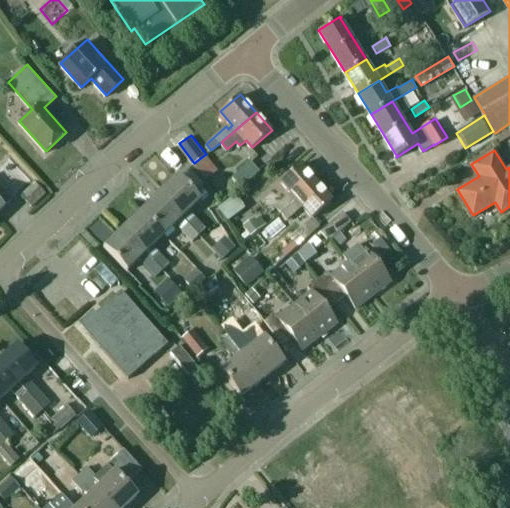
[(0,209),(13,197),(12,197),(32,178),(10,155),(0,164),(0,209)]
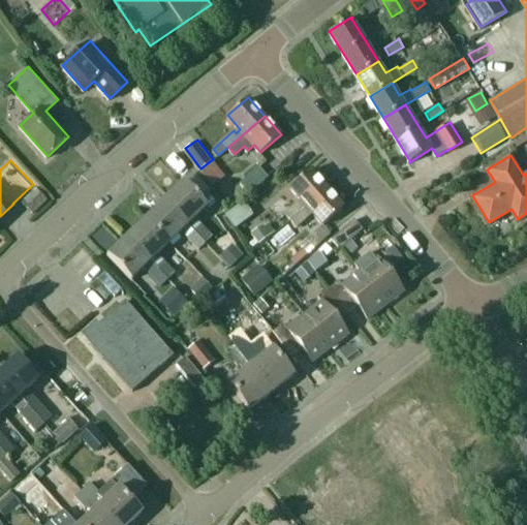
[(222,176),(210,161),(200,168),(212,184),(222,176)]
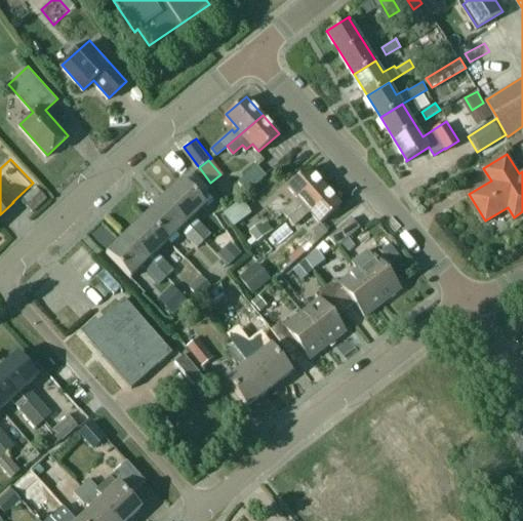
[(239,179),(247,189),(266,173),(257,164),(239,179)]
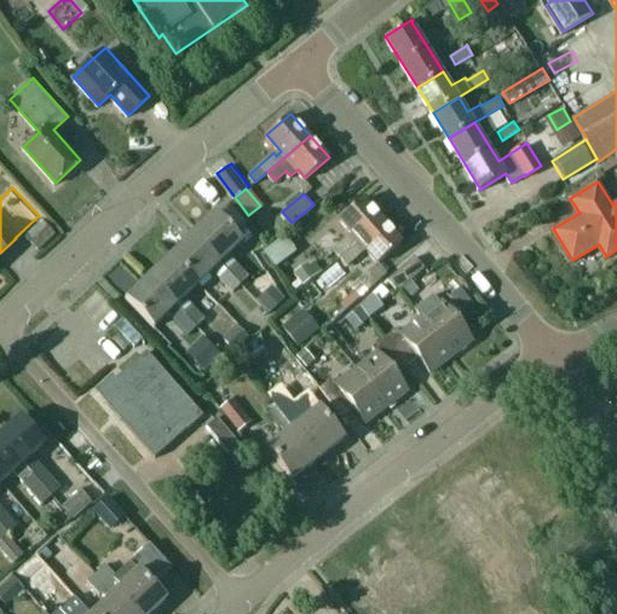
[(347,236),(334,248),(341,255),(384,219),(364,197),(340,218),(355,235),(350,239),(347,236)]
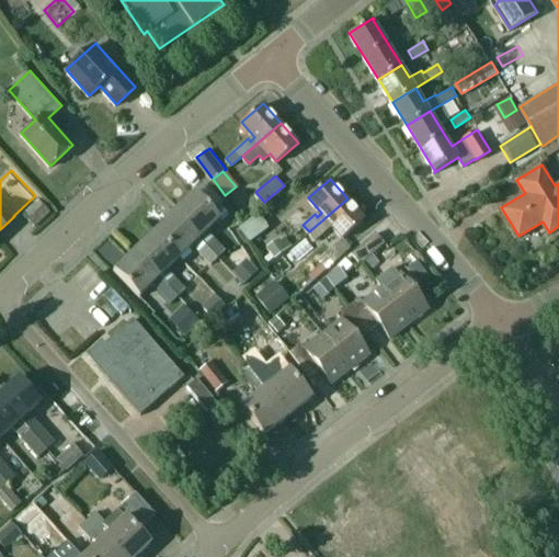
[(175,211),(219,256),(226,249),(213,235),(212,236),(206,230),(220,216),(227,209),(220,203),(226,199),(207,180),(195,191),(194,190),(193,191),(194,192),(175,211)]
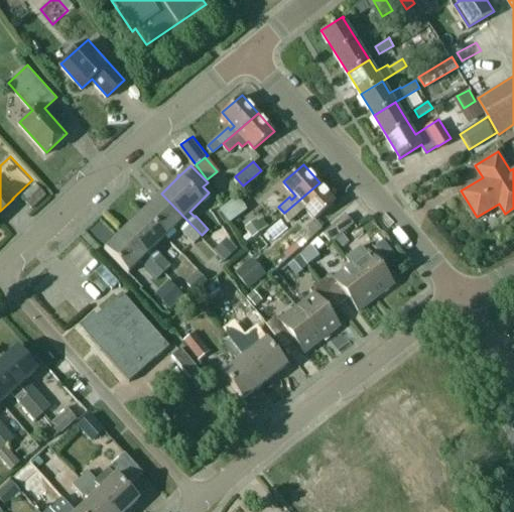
[(284,213),(290,220),(301,211),(298,208),(303,204),(315,218),(336,201),(319,182),(284,213)]
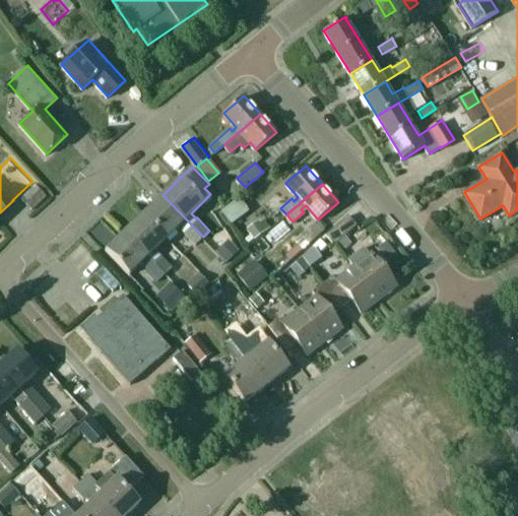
[(184,231),(196,243),(203,237),(163,195),(144,213),(167,237),(180,224),(185,230),(184,231)]
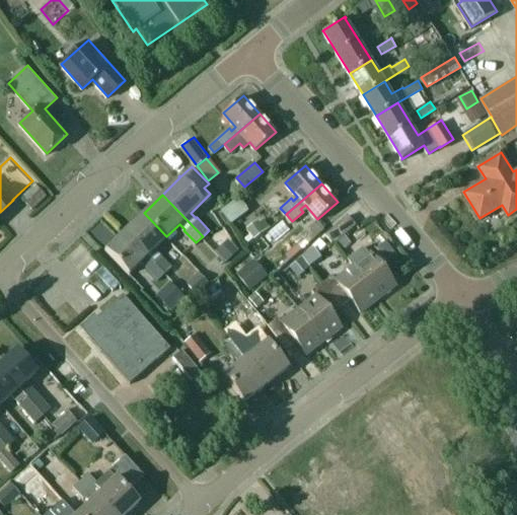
[(239,197),(223,209),(232,221),(248,209),(239,197)]
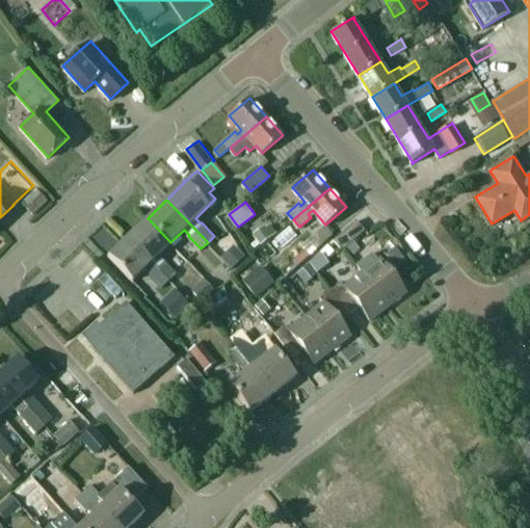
[(162,261),(157,256),(170,242),(148,218),(128,236),(169,279),(177,272),(164,259),(162,261)]
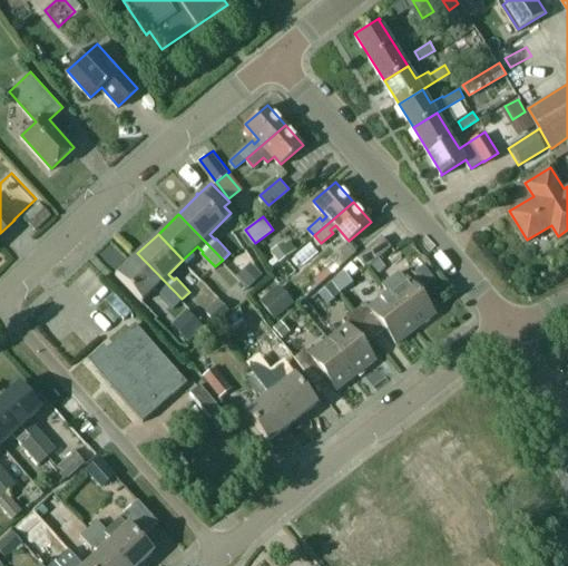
[(375,275),(388,264),(380,256),(392,245),(382,235),(358,256),(368,267),(375,275)]
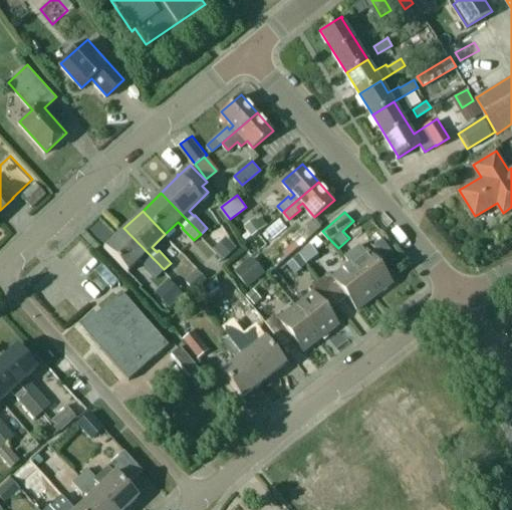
[(257,218),(256,216),(245,225),(252,235),(268,223),(262,214),(257,218)]
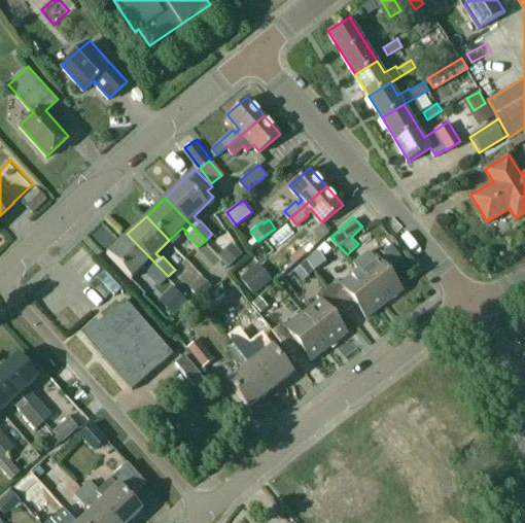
[(320,225),(308,240),(319,249),(330,234),(320,225)]
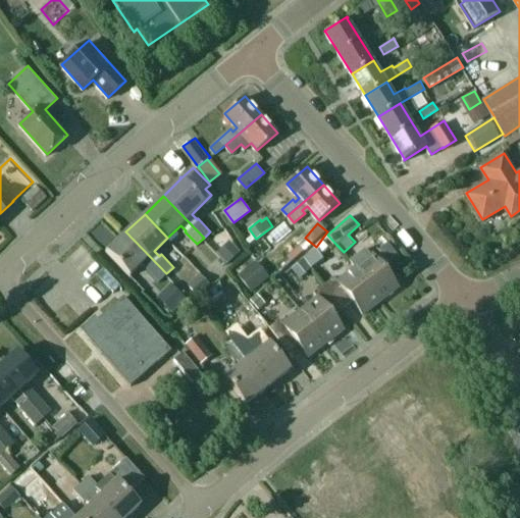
[(147,267),(160,280),(166,273),(125,231),(108,250),(107,249),(106,249),(131,274),(144,261),(149,266),(147,267)]
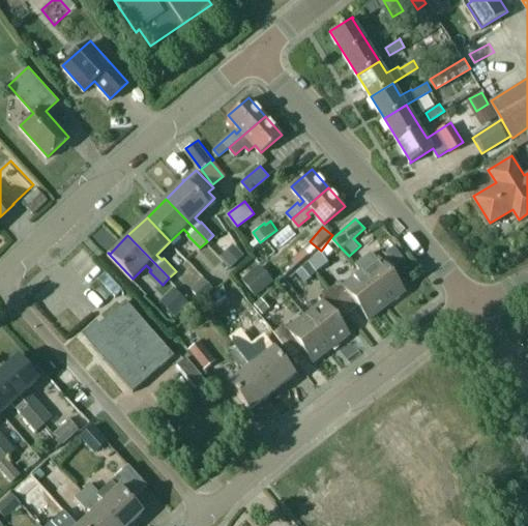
[(361,271),(387,303),(405,290),(379,257),(361,271)]
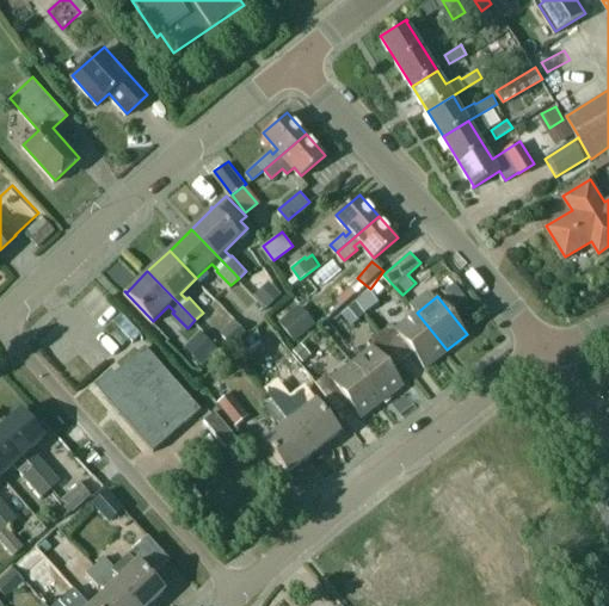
[(355,301),(344,311),(352,321),(364,311),(355,301)]
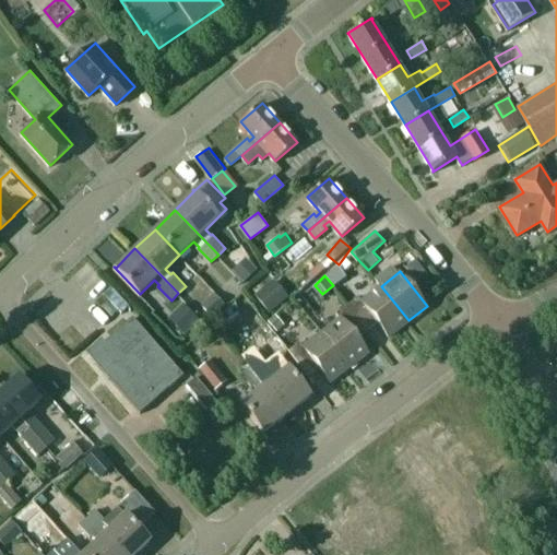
[(257,296),(270,313),(287,297),(274,282),(257,296)]
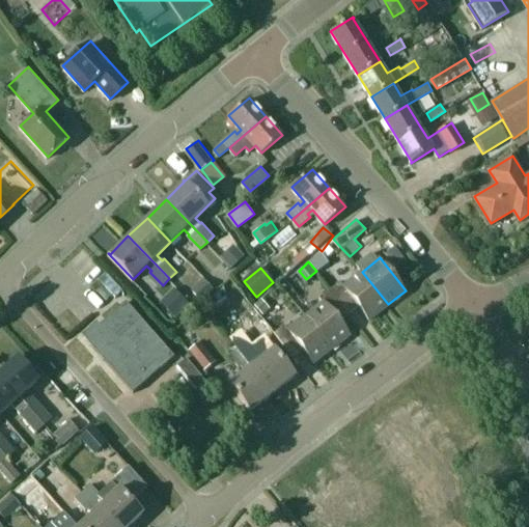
[(350,312),(359,304),(369,319),(388,304),(362,272),(344,285),(340,280),(330,288),(350,312)]
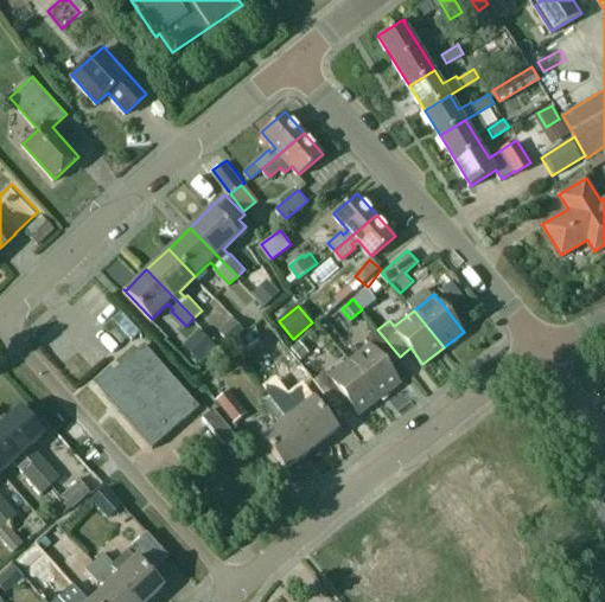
[(220,330),(233,343),(246,330),(233,316),(220,330)]
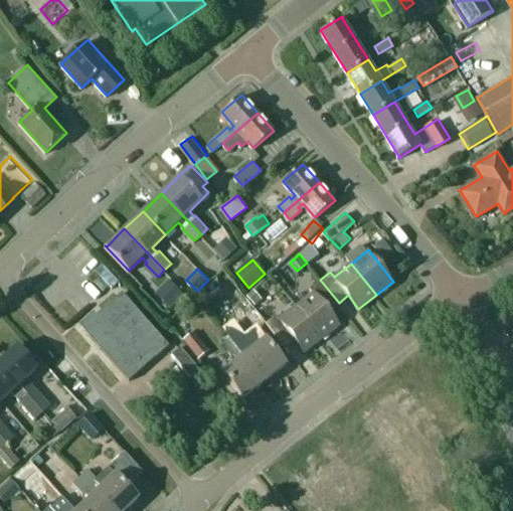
[(339,303),(320,280),(311,288),(314,292),(297,305),(322,337),(339,324),(329,310),(339,303)]
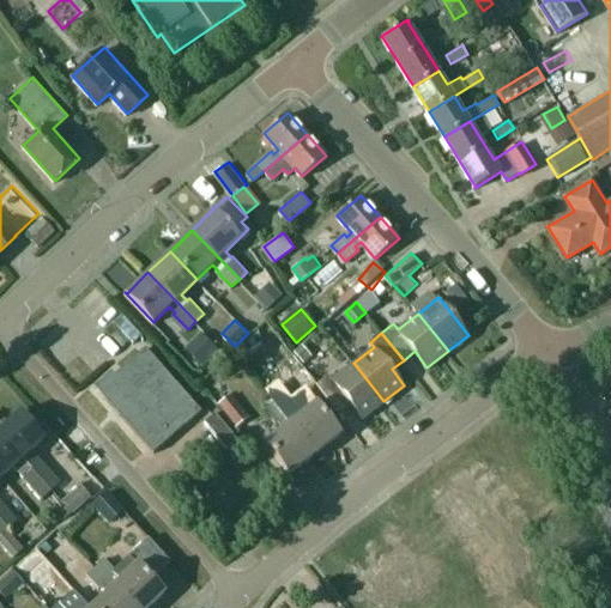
[(203,365),(219,350),(211,340),(194,356),(203,365)]
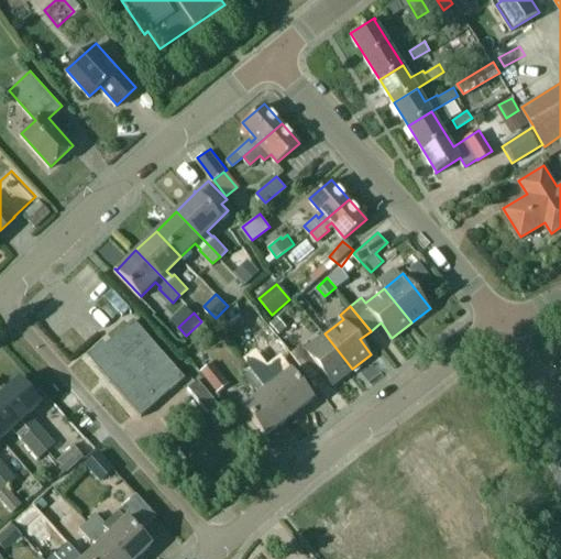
[(111,380),(113,377),(145,412),(185,376),(185,375),(184,375),(134,319),(95,353),(91,350),(91,351),(108,370),(105,373),(111,380)]
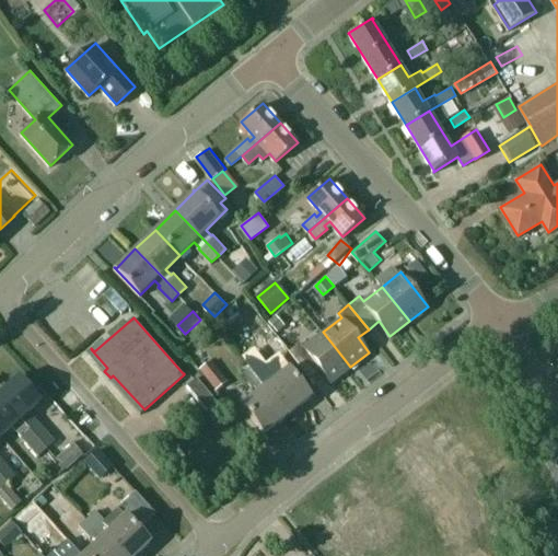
[(320,367),(330,381),(350,367),(323,332),(304,346),(301,342),(289,349),(309,375),(320,367)]
